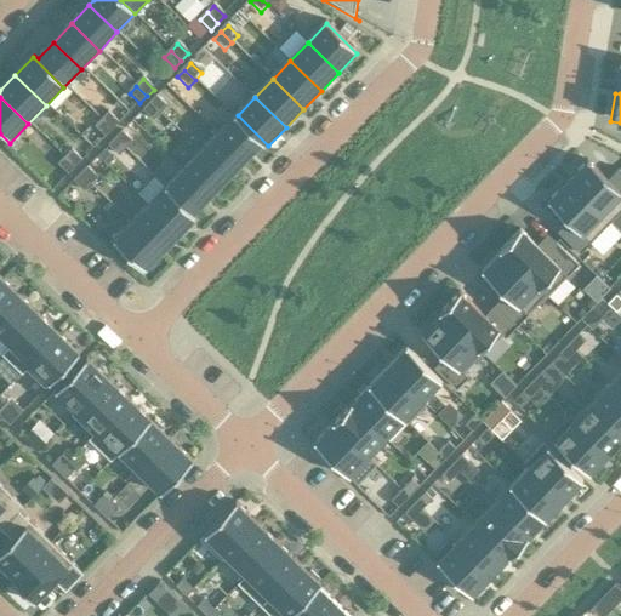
[(157,98),(149,106),(160,115),(167,108),(157,98)]
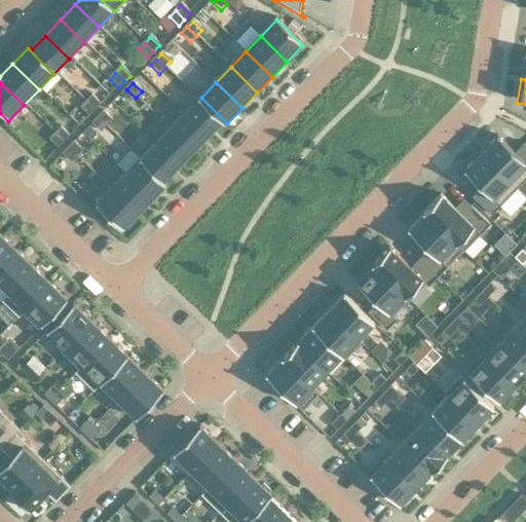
[(136,98),(126,89),(121,96),(130,104),(136,98)]
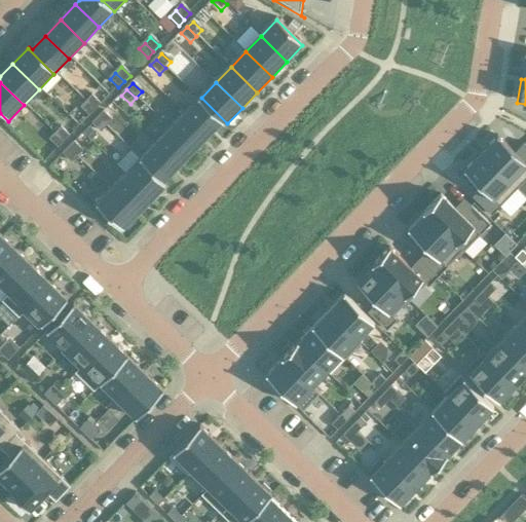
[(86,103),(96,112),(101,106),(91,97),(86,103)]
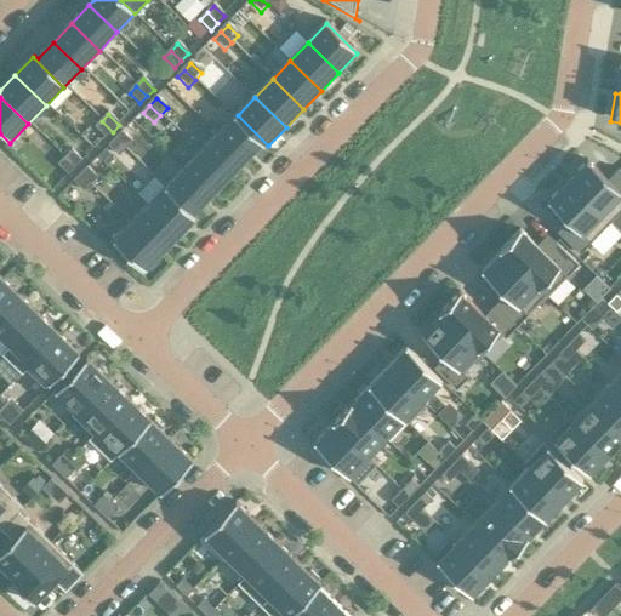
[(265,149),(268,146),(238,115),(220,133),(248,160),(262,146),(265,149)]
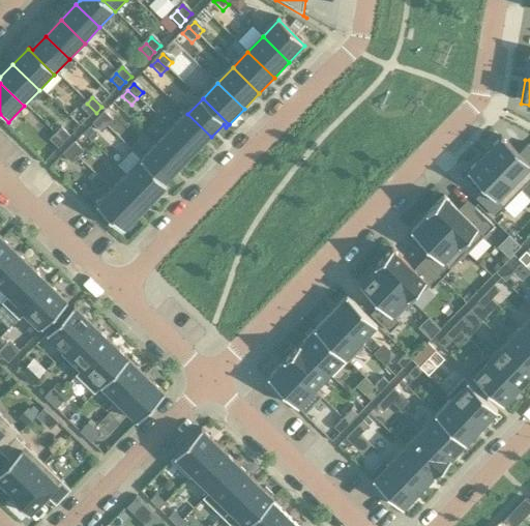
[(90,119),(96,113),(87,104),(81,110),(90,119)]
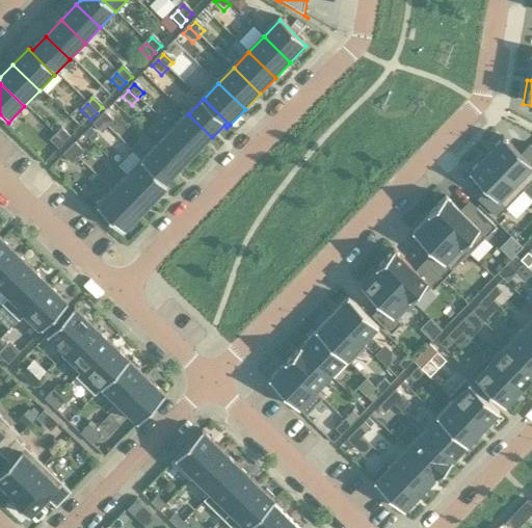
[(105,114),(99,121),(108,130),(114,124),(105,114)]
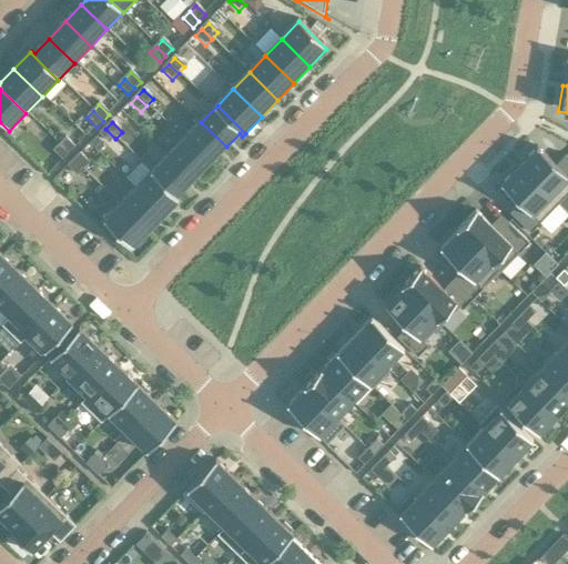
[(184,139),(210,163),(226,147),(201,122),(184,139)]
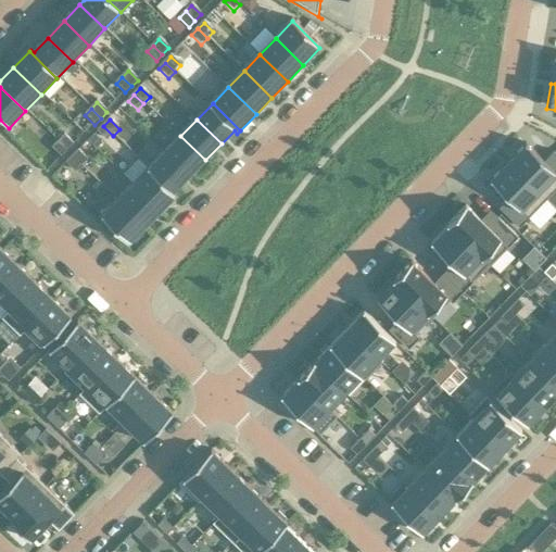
[(113,136),(103,126),(97,133),(106,142),(113,136)]
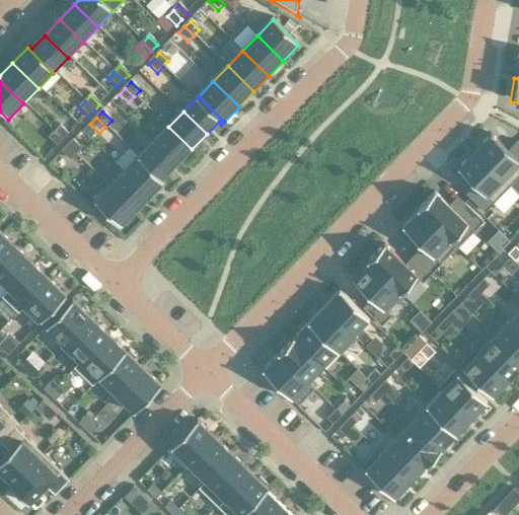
[(168,127),(154,142),(177,164),(192,149),(168,127)]
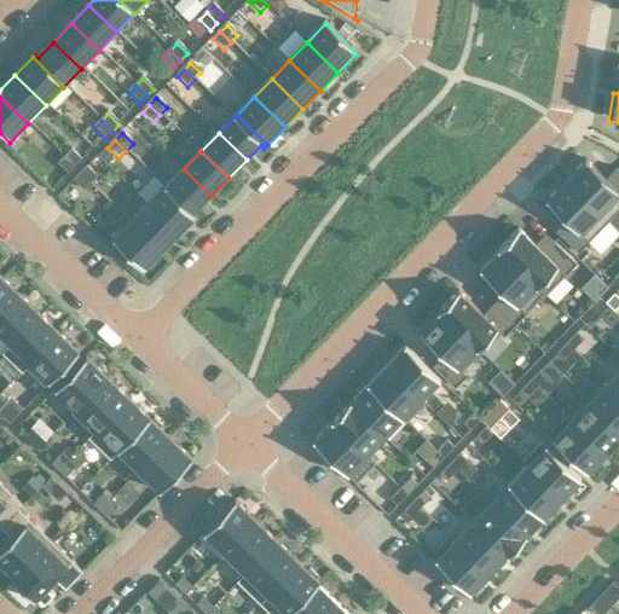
[(65,160),(75,169),(82,162),(71,152),(65,160)]
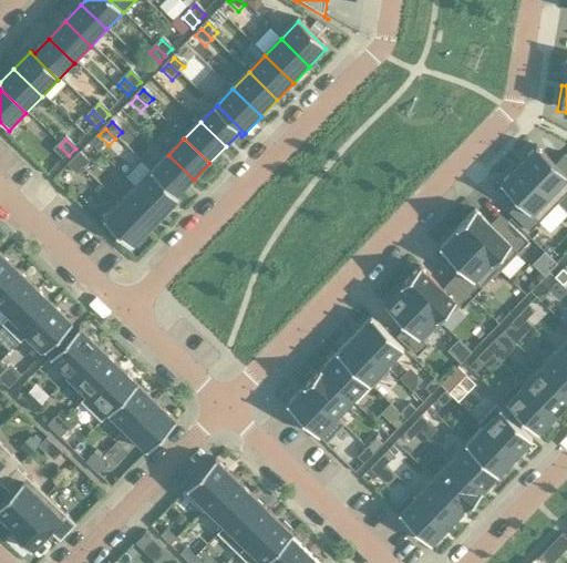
[(63,162),(69,155),(60,146),(53,152),(63,162)]
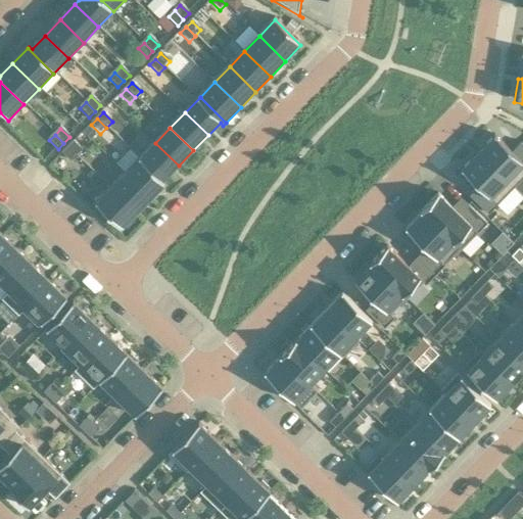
[(494,137),(478,154),(515,190),(522,181),(522,146),(521,145),(512,154),(494,137)]
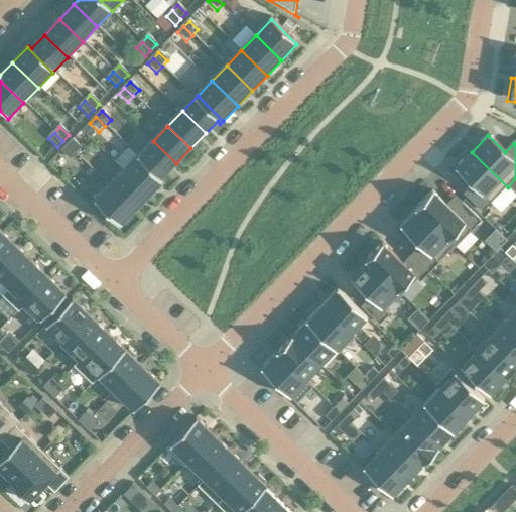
[(73,141),(68,147),(76,155),(82,149),(73,141)]
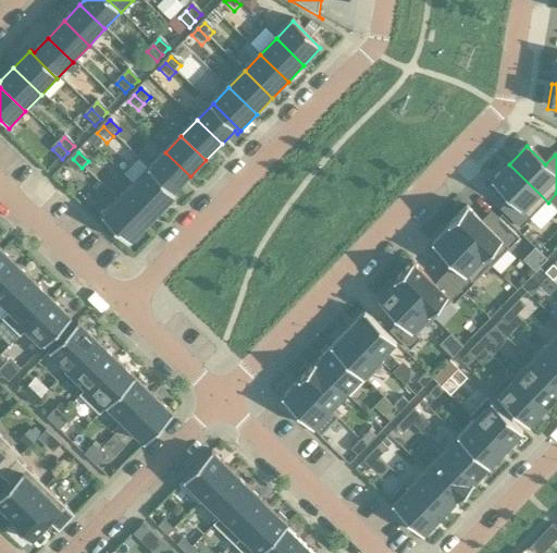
[(174,193),(190,176),(165,152),(149,169),(174,193)]
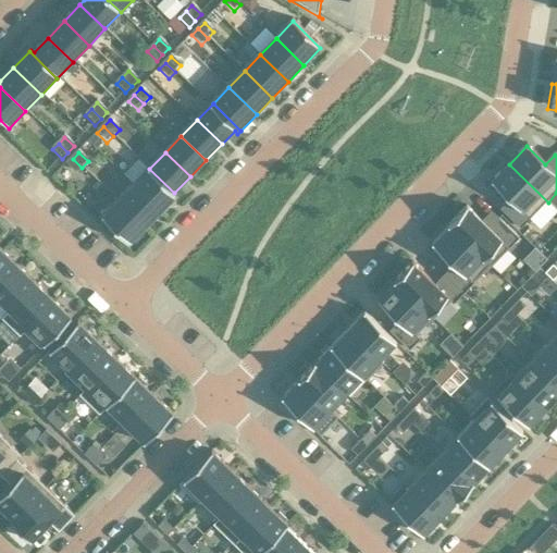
[(82,168),(73,159),(66,166),(76,174),(82,168)]
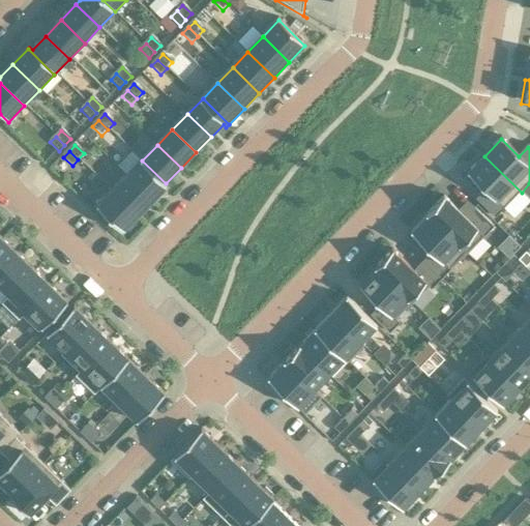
[(522,193),(484,156),(467,174),(484,192),(476,201),(495,220),(522,193)]
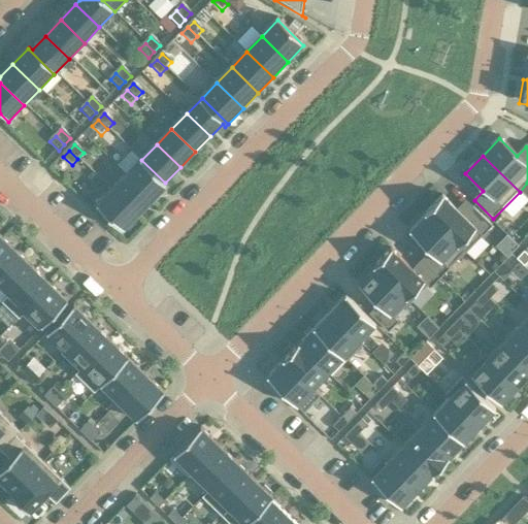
[(165,184),(165,183),(141,160),(127,175),(153,201),(167,187),(165,184)]
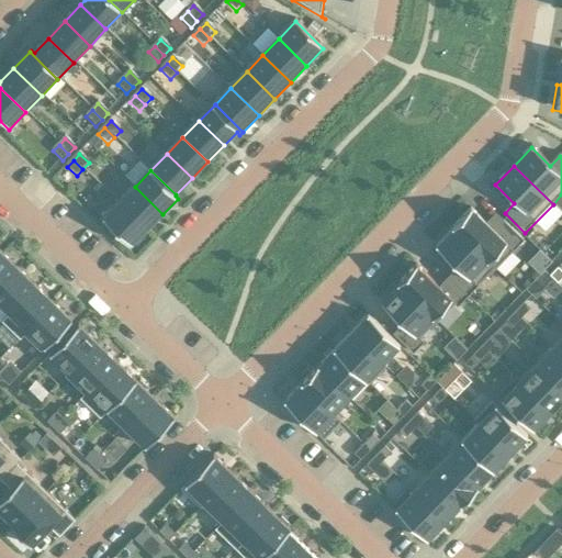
[(147,231),(163,214),(135,187),(119,203),(147,231)]
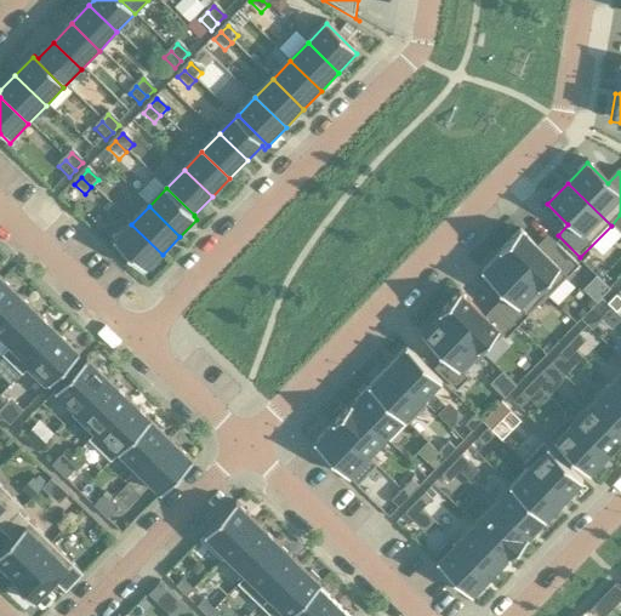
[(144,274),(163,255),(131,224),(113,244),(144,274)]
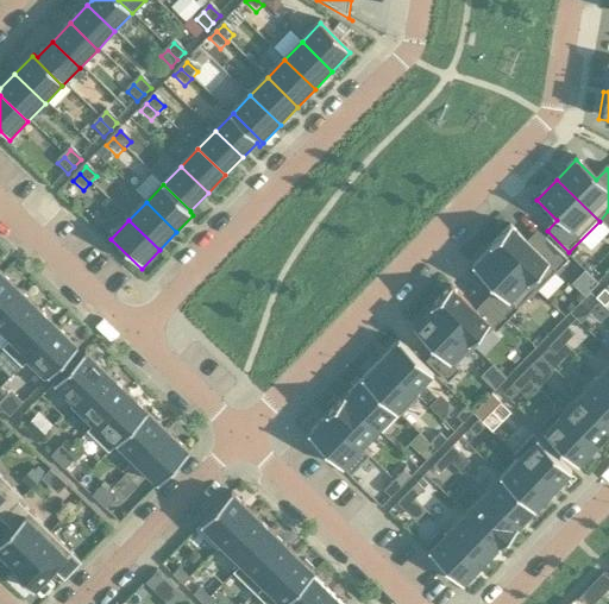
[(491,249),(538,294),(567,263),(546,241),(535,252),(510,228),(491,249)]
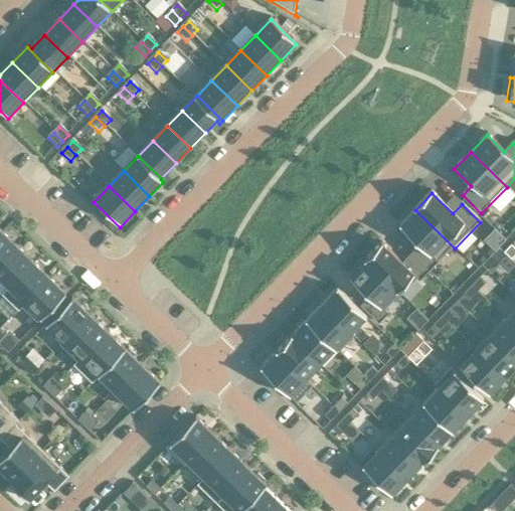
[(454,248),(455,248),(415,210),(414,210),(415,211),(399,227),(419,247),(411,257),(428,274),(453,248),(454,248)]
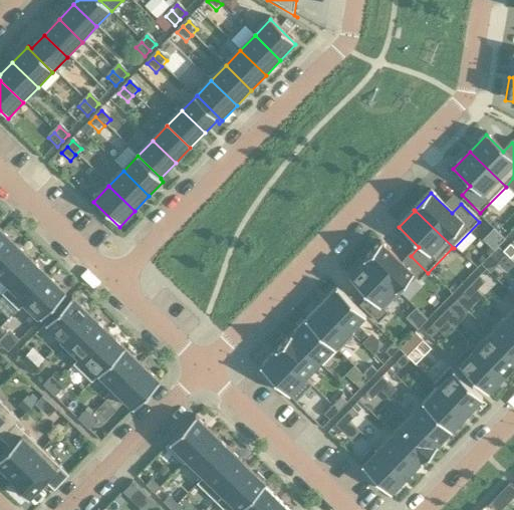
[(3,235),(0,237),(0,269),(19,250),(3,235)]
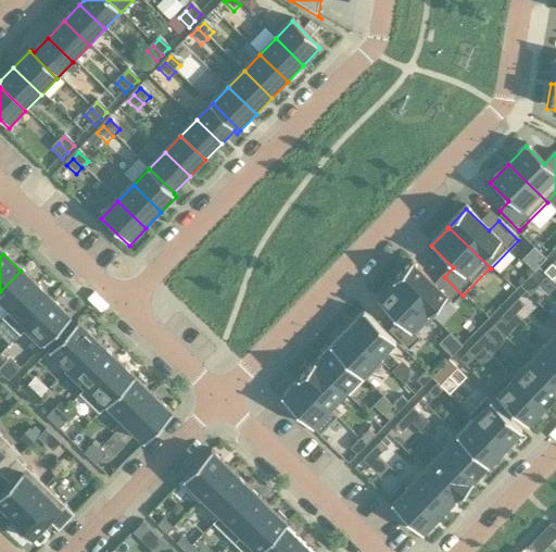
[(413,264),(394,283),(433,321),(450,303),(453,305),(463,296),(444,277),(434,286),(413,264)]
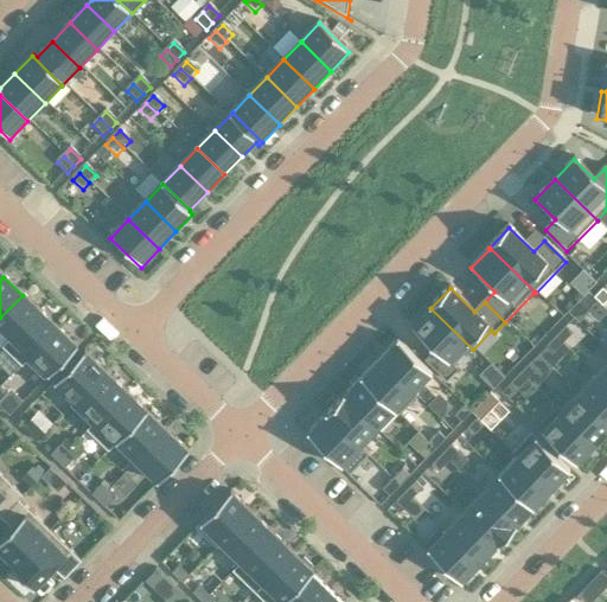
[(40,313),(23,295),(0,318),(0,332),(10,341),(2,350),(4,351),(40,313)]
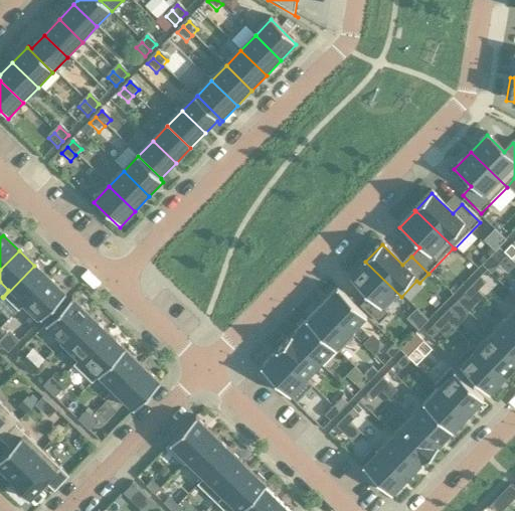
[(401,297),(365,262),(364,263),(365,264),(349,280),(369,299),(361,308),(378,325),(388,316),(384,312),(399,297),(400,298),(401,297)]
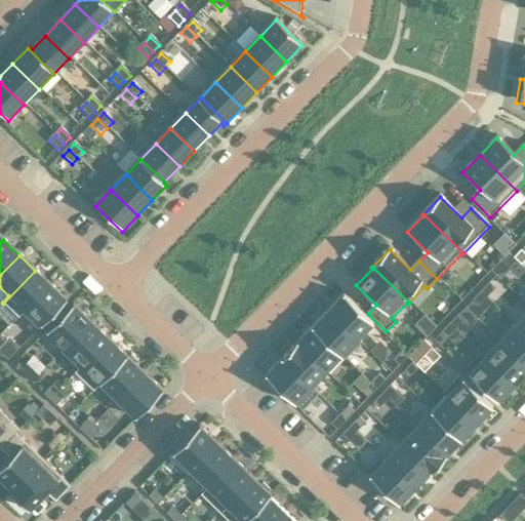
[(26,312),(51,286),(35,271),(3,304),(18,319),(26,312)]
